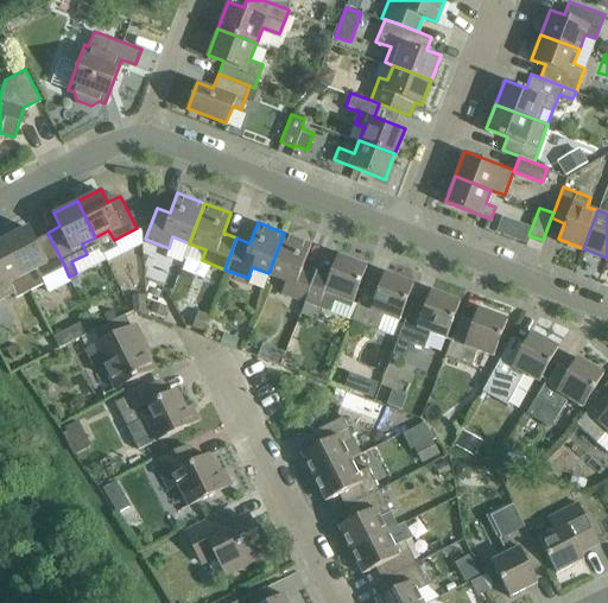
[(27,226),(4,237),(30,289),(44,281),(42,277),(64,265),(48,233),(35,239),(27,226)]
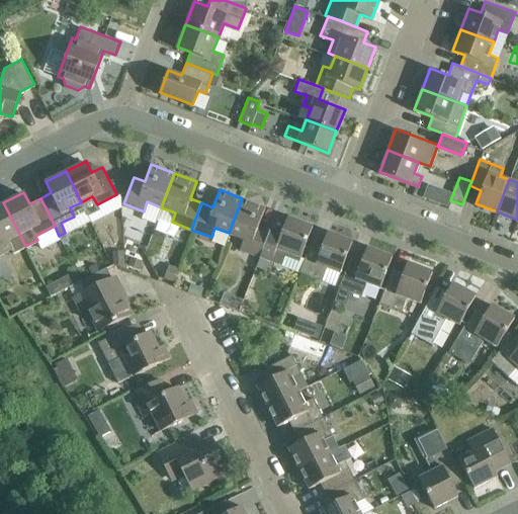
[(240,248),(260,255),(269,229),(258,225),(265,206),(242,198),(229,233),(243,238),(240,248)]
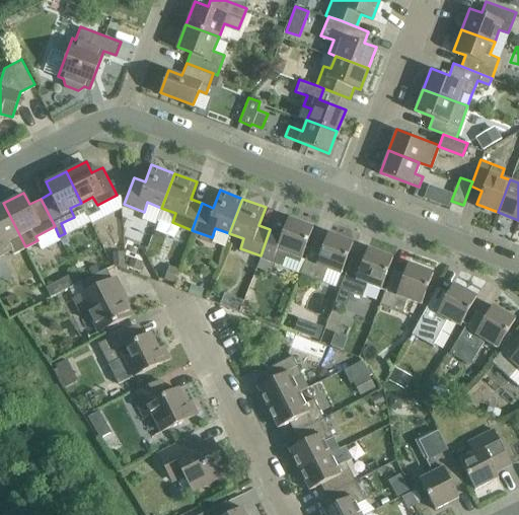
[(25,246),(3,203),(0,204),(0,253),(11,248),(13,252),(25,246)]
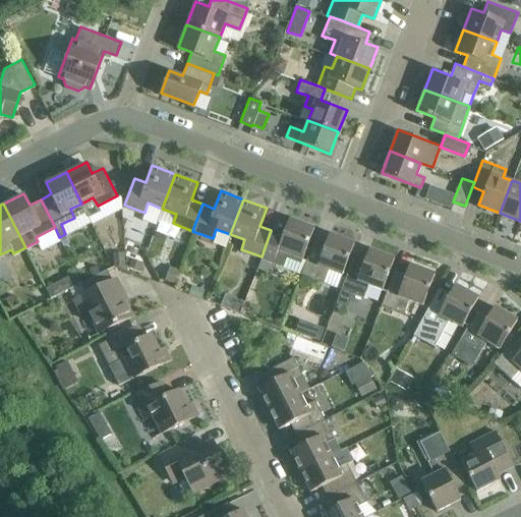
[(271,230),(262,256),(261,257),(283,266),(288,252),(302,257),(314,226),(289,217),(285,227),(274,223),(271,230)]
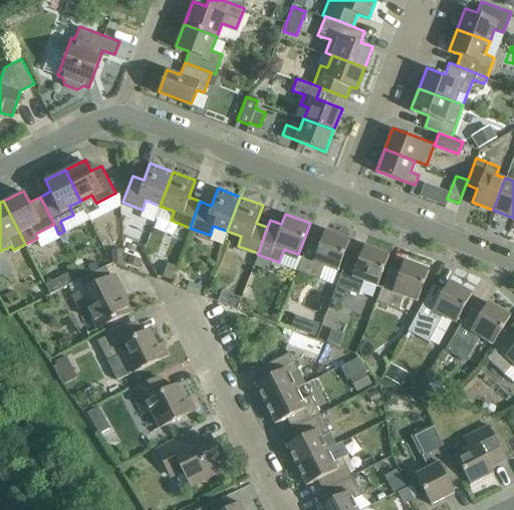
[(337,269),(349,238),(324,229),(321,239),(309,235),(297,269),(319,277),(324,264),(337,269)]
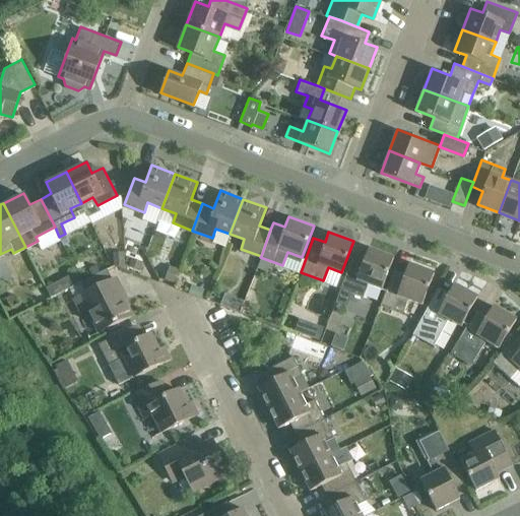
[(381,287),(393,256),(369,247),(365,257),(353,253),(340,287),(363,296),(368,282),(381,287)]
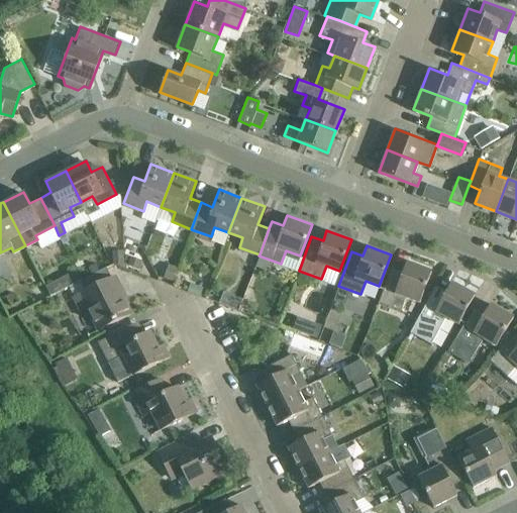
[(419,301),(431,270),(407,261),(403,271),(391,267),(379,301),(401,309),(405,296),(419,301)]
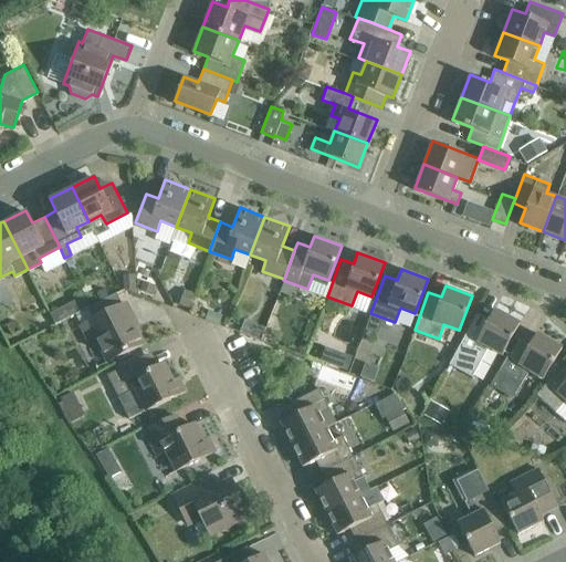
[(95,334),(105,354),(108,360),(143,342),(129,316),(133,314),(126,301),(122,303),(116,291),(75,312),(87,337),(95,334)]
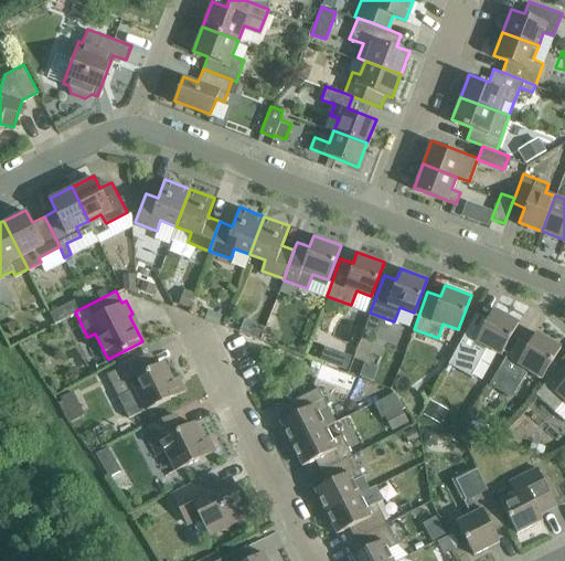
[(476,311),(457,345),(448,362),(471,374),(487,346),(501,353),(519,320),(493,307),(488,317),(476,311)]
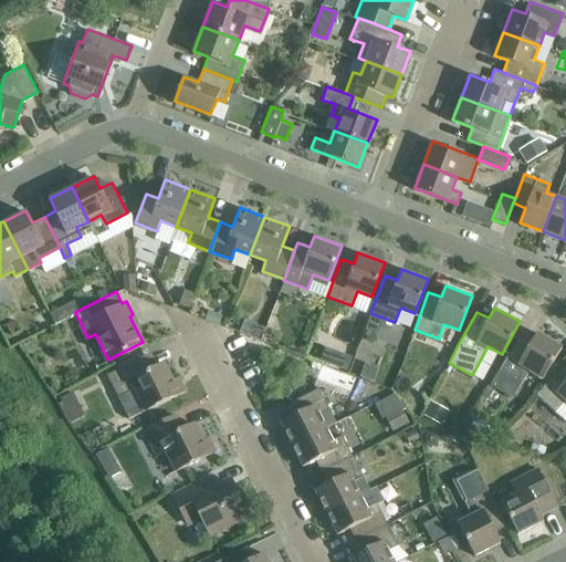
[(499,368),(490,384),(512,397),(528,370),(543,377),(562,346),(547,339),(537,332),(531,342),(519,335),(499,368)]
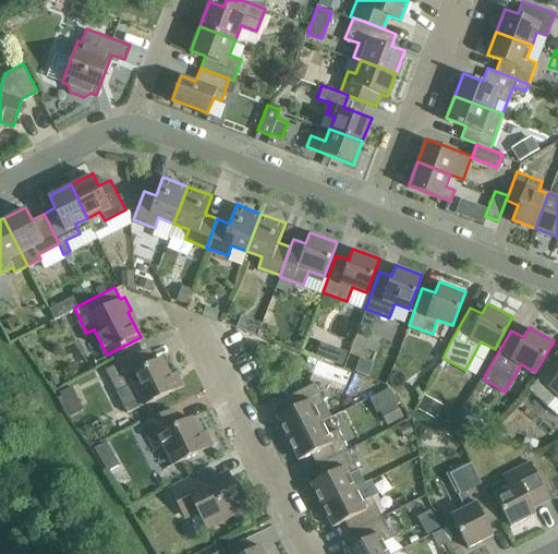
[(326,336),(322,353),(340,359),(344,341),(326,336)]
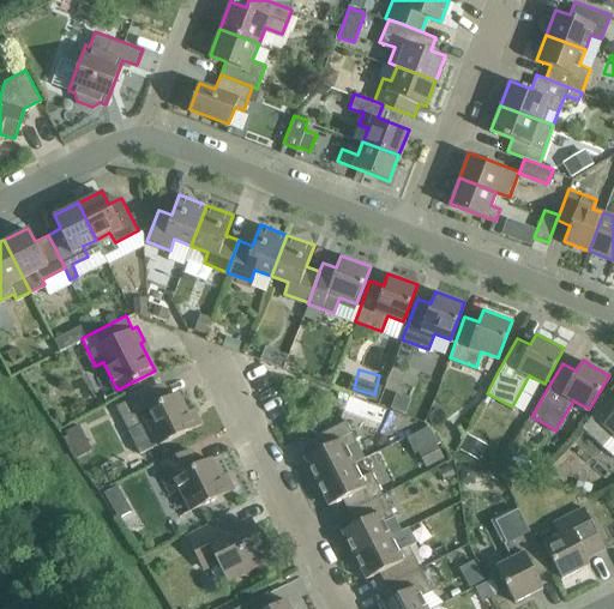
[(158,383),(124,401),(116,404),(140,452),(200,421),(198,415),(192,418),(179,392),(166,398),(158,383)]
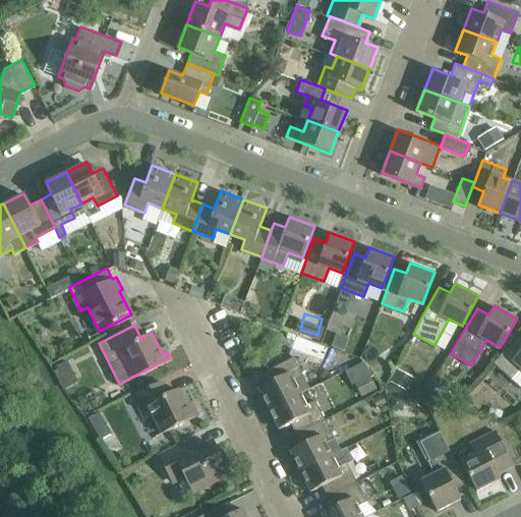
[(520,337),(518,334),(494,361),(511,378),(520,366),(520,367),(520,337)]
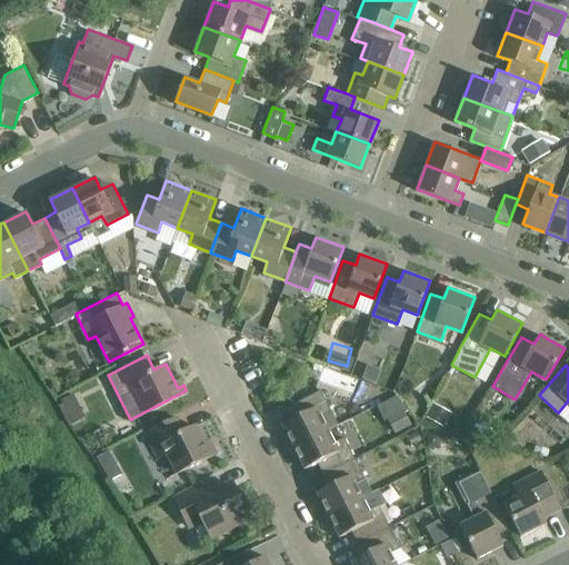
[(282,423),(293,445),(328,428),(321,415),(331,409),(320,388),(289,405),(295,417),(282,423)]
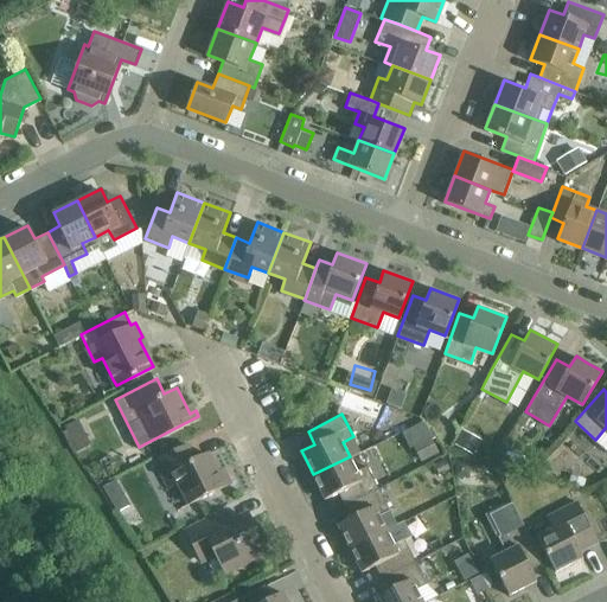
[(82,415),(68,423),(78,444),(94,437),(82,415)]
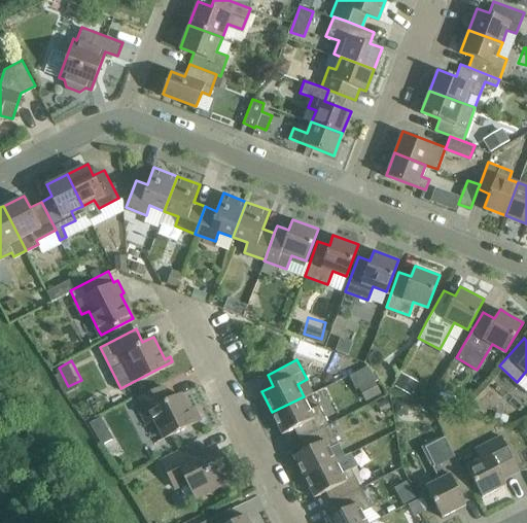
[(403,373),(400,384),(418,389),(421,377),(403,373)]
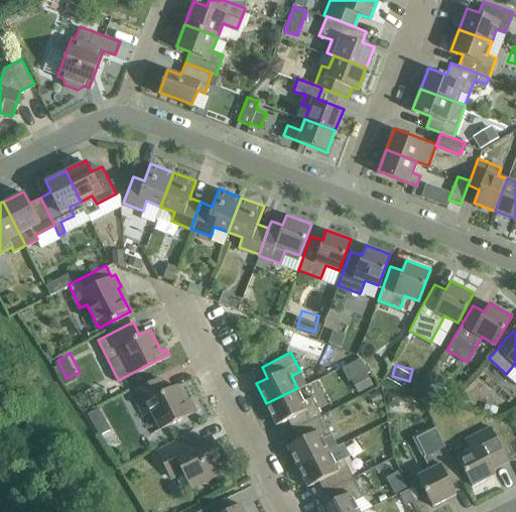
[(150,408),(159,427),(197,409),(194,403),(188,406),(177,384),(166,390),(160,377),(131,391),(142,412),(150,408)]
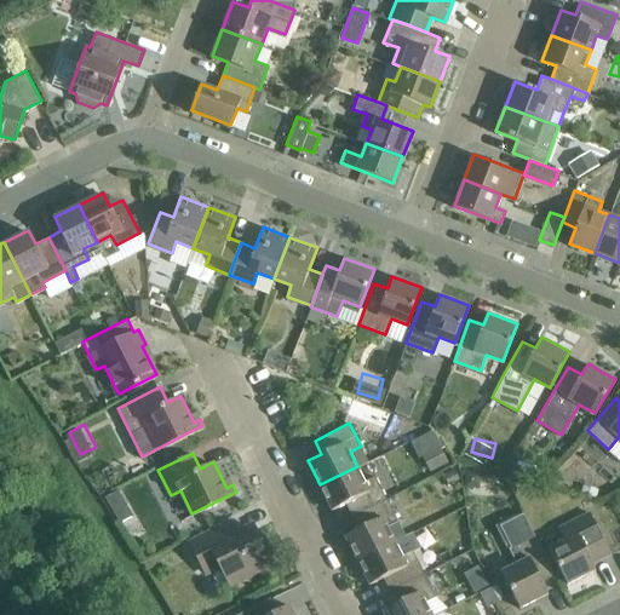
[(345,503),(352,515),(386,498),(374,475),(365,480),(357,466),(320,484),(332,509),(345,503)]
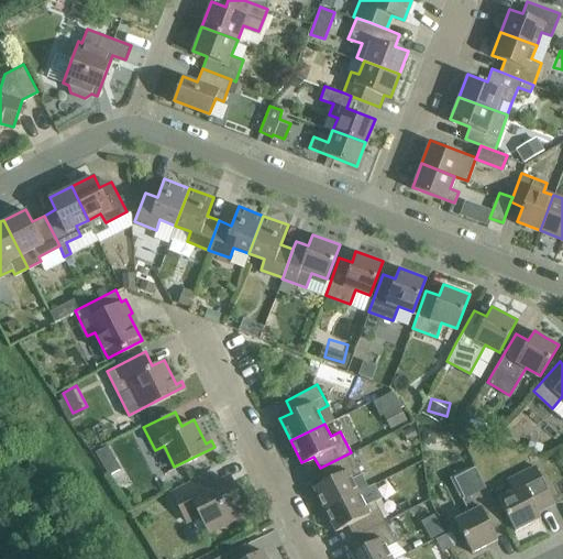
[(313,485),(324,508),(359,491),(352,478),(362,473),(351,452),(320,468),(326,480),(313,485)]
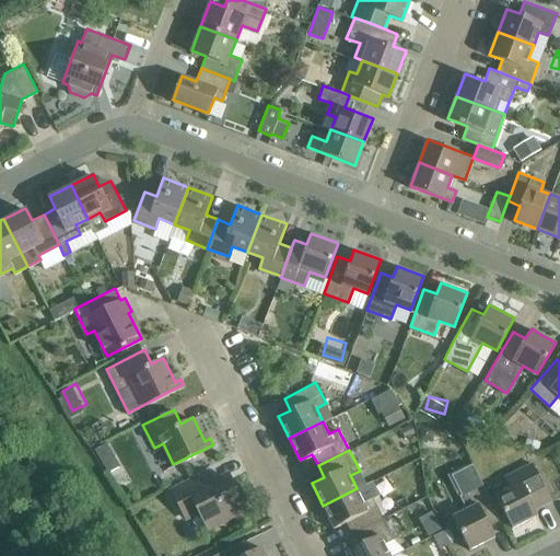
[(510,487),(496,494),(512,526),(537,513),(532,502),(549,494),(533,462),(520,468),(504,476),(510,487)]
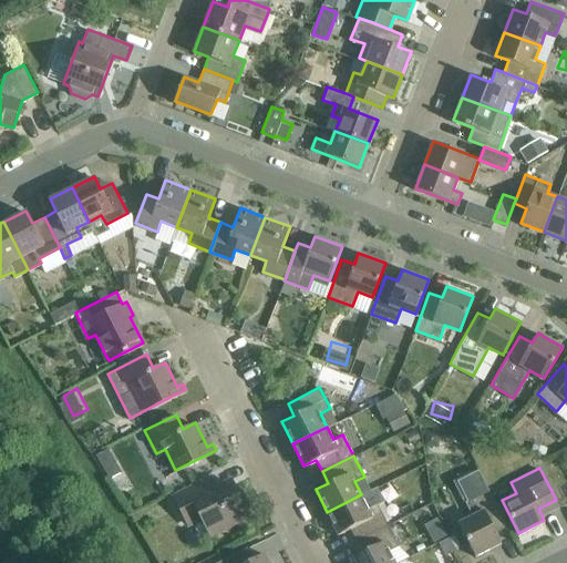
[(480,469),(459,480),(468,500),(466,501),(473,514),(459,522),(475,555),(501,542),(495,531),(507,524),(490,489),(480,469)]
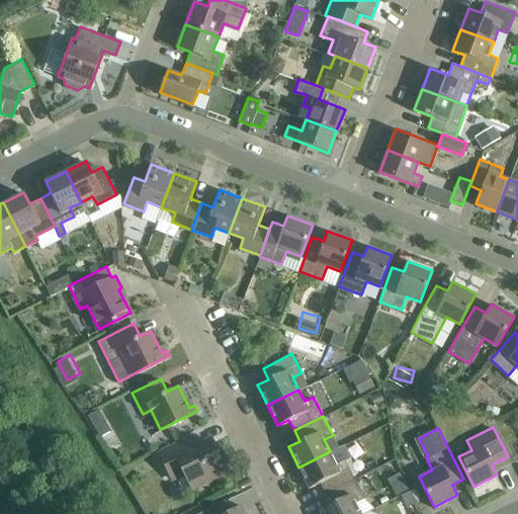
[(184,470),(192,488),(227,469),(218,450),(212,441),(192,451),(185,438),(159,451),(172,477),(184,470)]
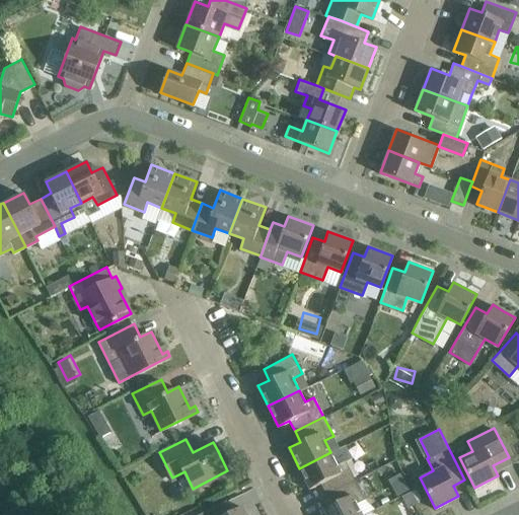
[(320,483),(326,494),(355,479),(346,459),(337,464),(330,452),(299,468),(309,489),(320,483)]
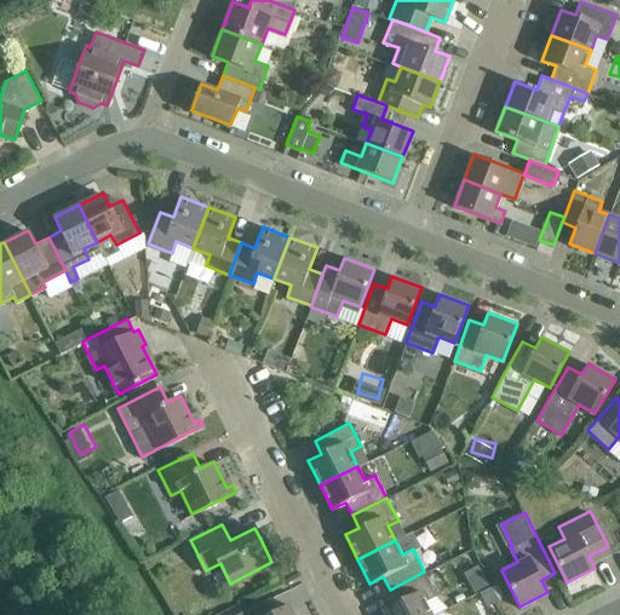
[(488,559),(470,563),(475,585),(493,581),(488,559)]
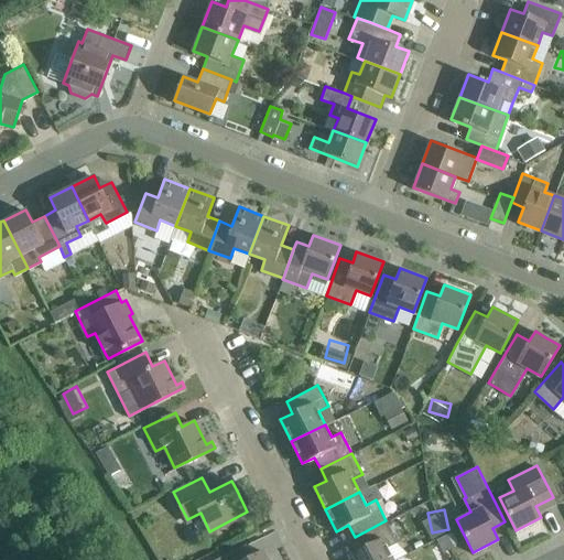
[(348,555),(350,559),(391,559),(393,559),(387,547),(397,541),(386,520),(355,537),(360,548),(348,555)]
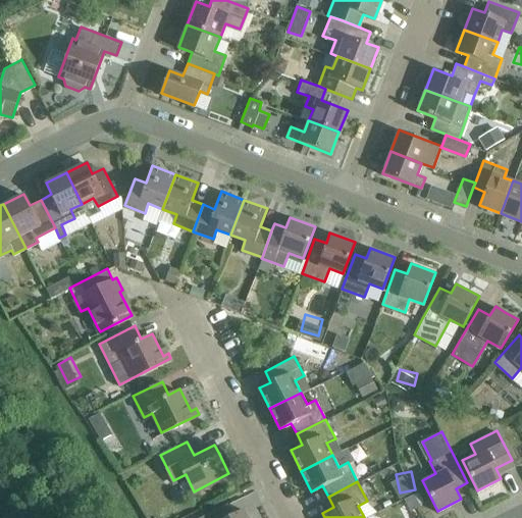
[(410,516),(421,512),(413,491),(402,496),(410,516)]
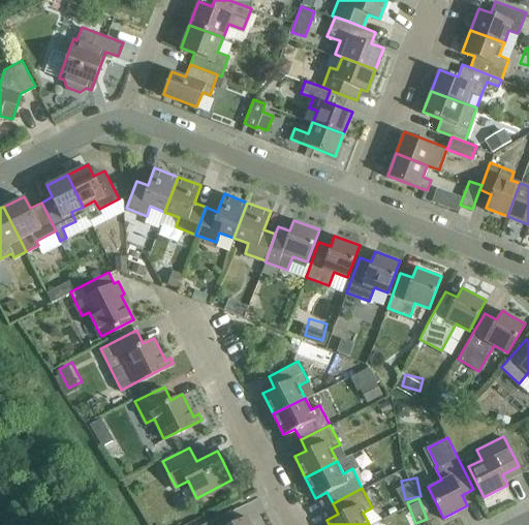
[(251,524),(247,515),(237,520),(231,508),(198,524),(251,524)]
